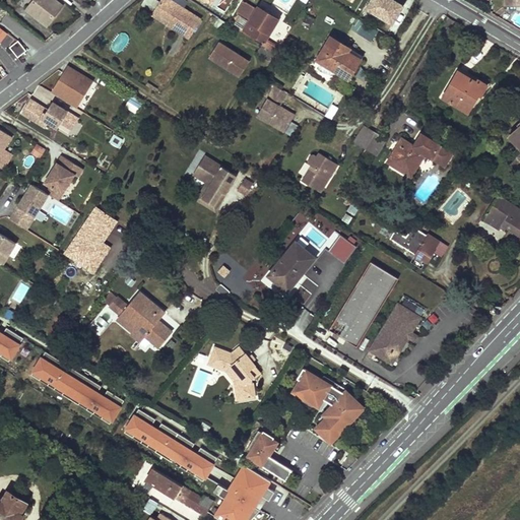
[(35,0),(26,10),(47,25),(62,6),(55,0),(35,0)]
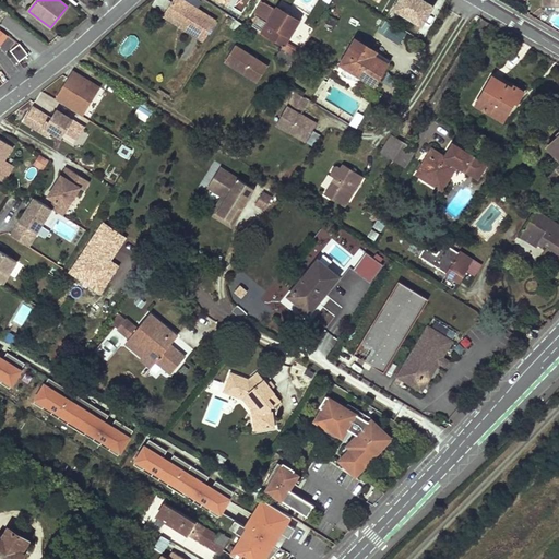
[(173,3),(167,0),(156,0),(152,8),(164,16),(167,11),(173,3)]
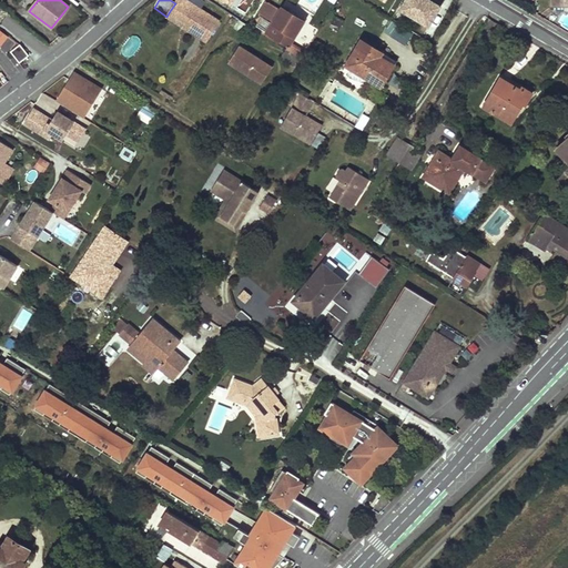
[(184,27),(206,41),(220,21),(186,0),(176,0),(175,3),(170,11),(186,22),(184,27)]
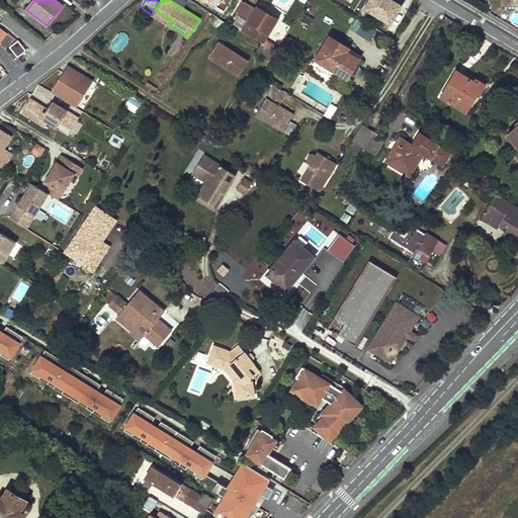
[(211,14),(217,6),(220,8),(223,2),(217,0),(212,0),(211,4),(209,3),(204,10),(211,14)]
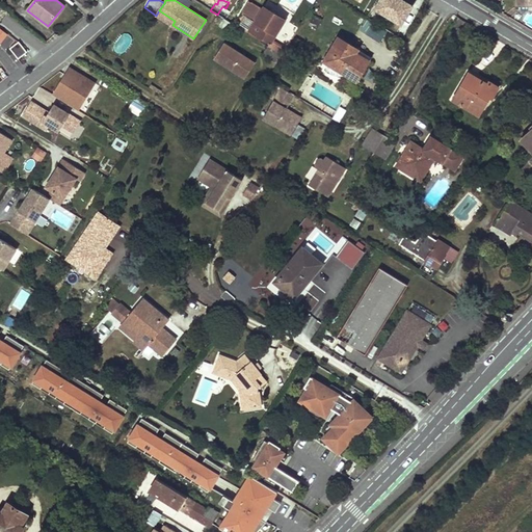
[(281,54),(283,55),(286,49),(272,41),(285,20),(264,7),(263,9),(248,0),(241,12),(245,16),(240,24),(249,30),(270,43),(268,46),(281,54)]
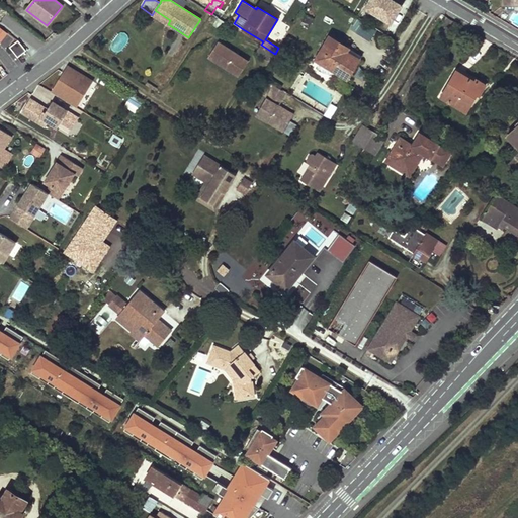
[(367,0),(362,9),(392,25),(403,5),(393,0),(367,0)]
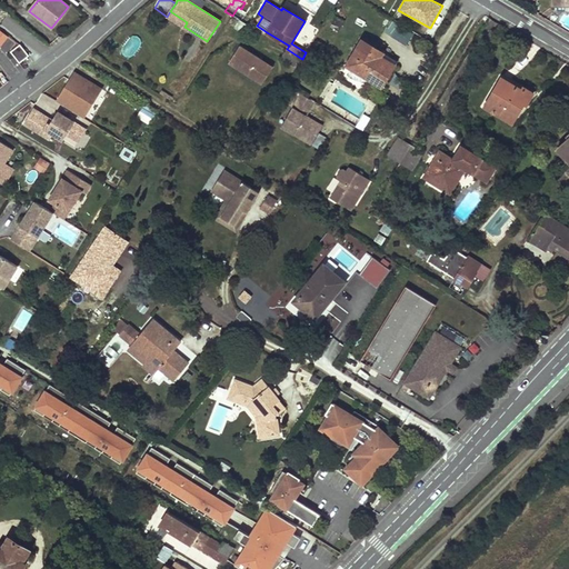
[(245,1),(240,15),(246,17),(251,5),(245,1)]
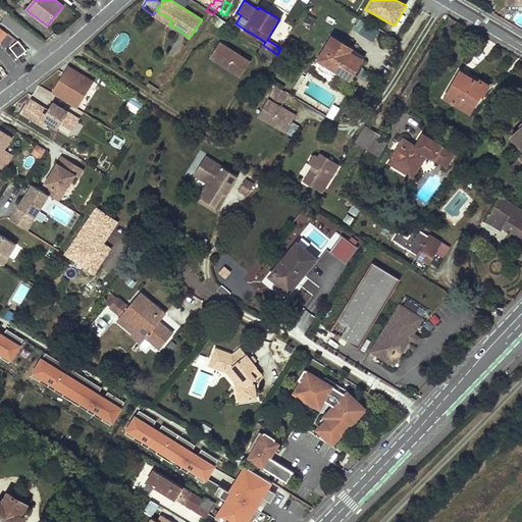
[(153,15),(169,24),(171,20),(156,10),(153,15)]
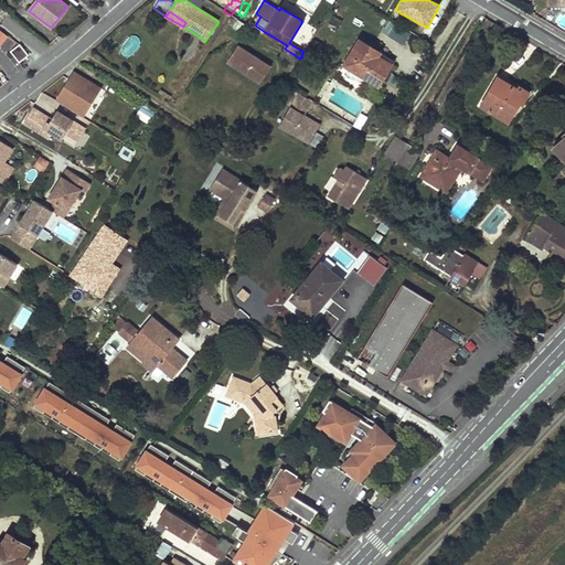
[(234,28),(243,34),(248,27),(238,20),(234,28)]
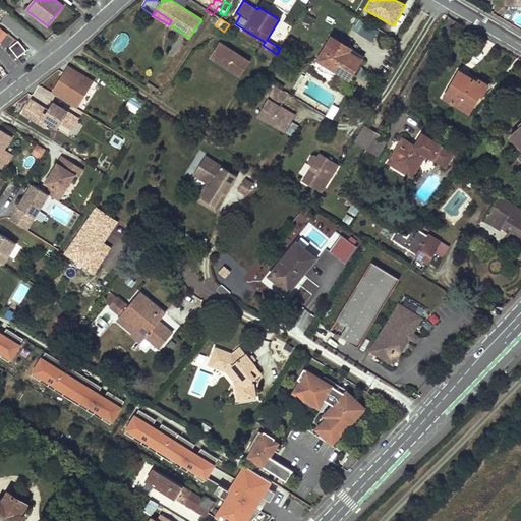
[(372,41),(379,30),(358,18),(352,30),(372,41)]
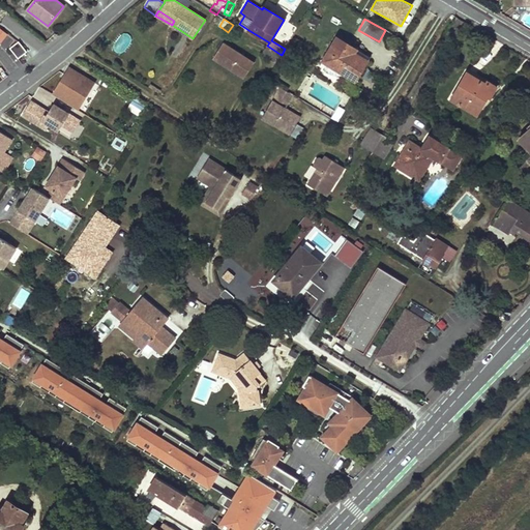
[(348,76),(355,80),(366,61),(353,53),(355,50),(356,49),(337,37),(323,61),(335,68),(335,76),(348,76)]
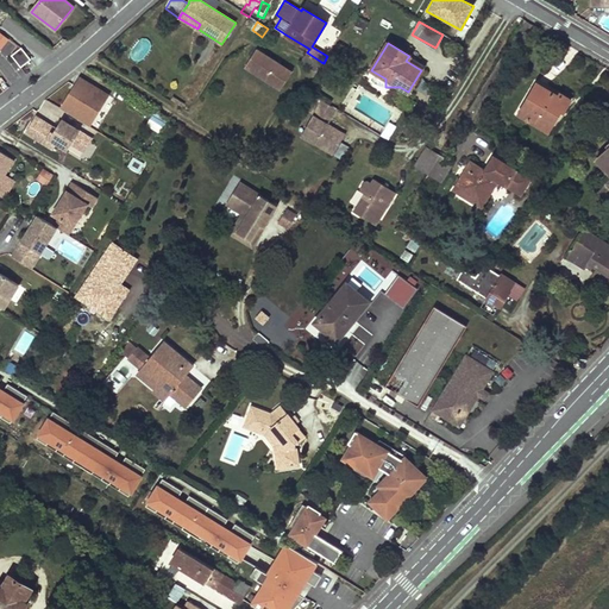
[(19,50),(12,56),(22,68),(32,61),(25,52),(23,55),(19,50)]
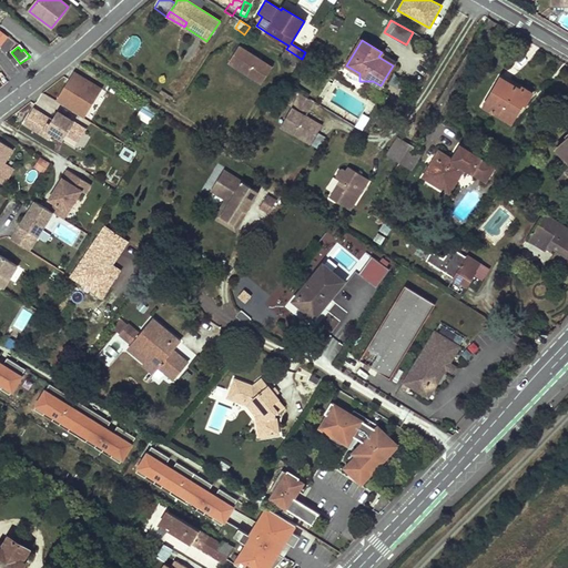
[(262,83),(272,68),(240,47),(229,62),(262,83)]
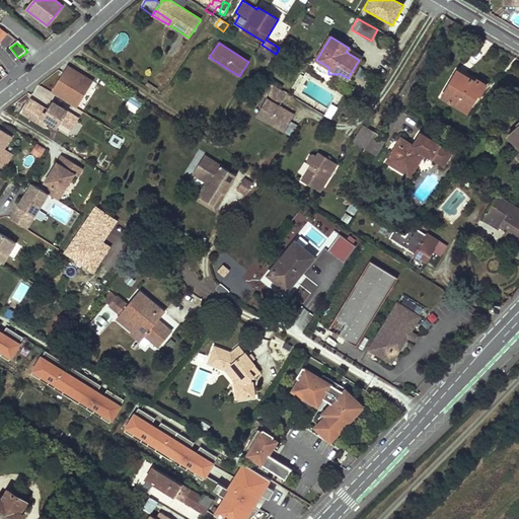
[(256,54),(269,61),(274,53),(262,45),(256,54)]
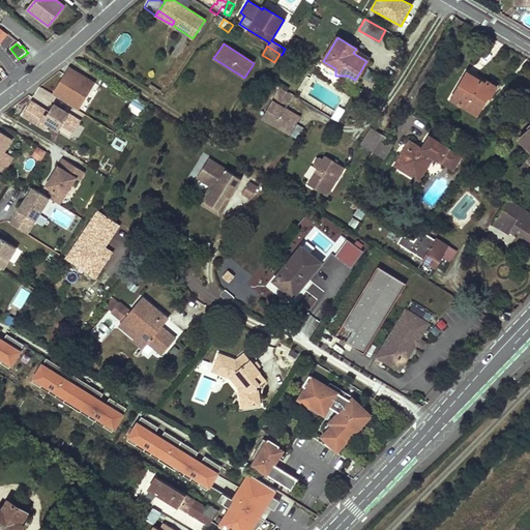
[(353,53),(366,61),(369,58),(355,50),(353,53)]
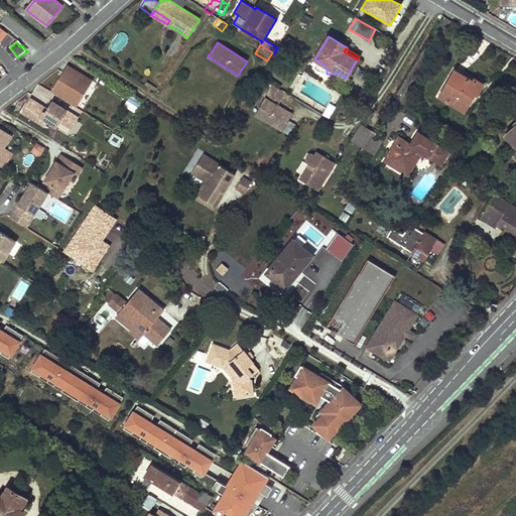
[(92,81),(68,66),(63,73),(68,75),(65,79),(60,77),(51,91),(76,106),(92,81)]
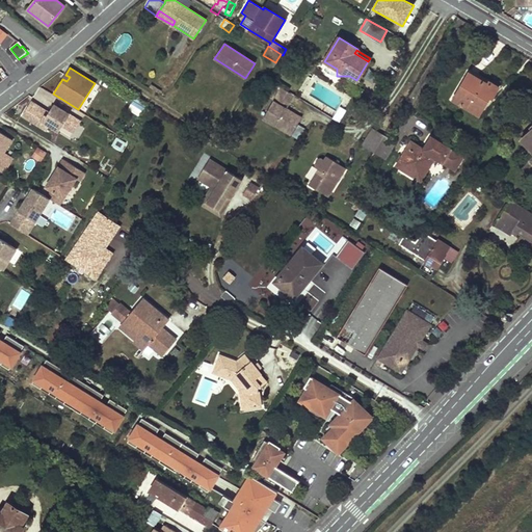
[(453,100),(479,114),(489,97),(493,98),(499,87),(489,82),(488,84),(469,73),(453,100)]
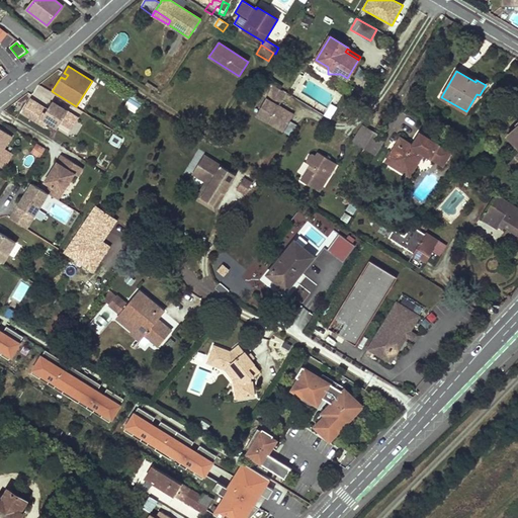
[(278,105),(286,92),(274,85),(256,114),(283,131),(293,114),(278,105)]
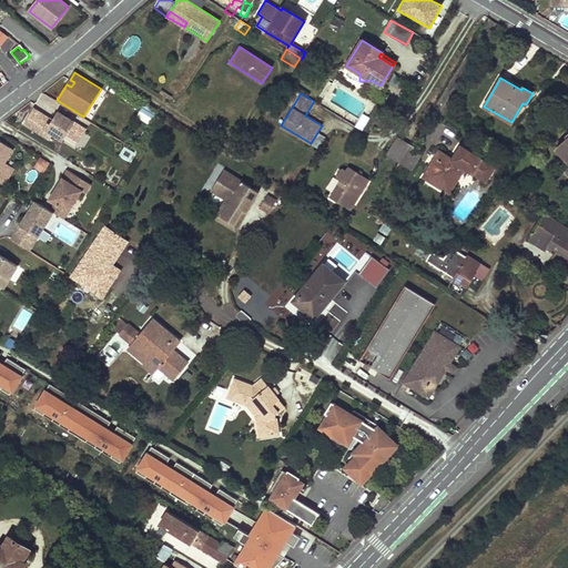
[(79,141),(87,129),(59,111),(53,120),(50,123),(47,122),(46,114),(33,108),(24,122),(50,139),(53,133),(62,139),(67,133),(79,141)]
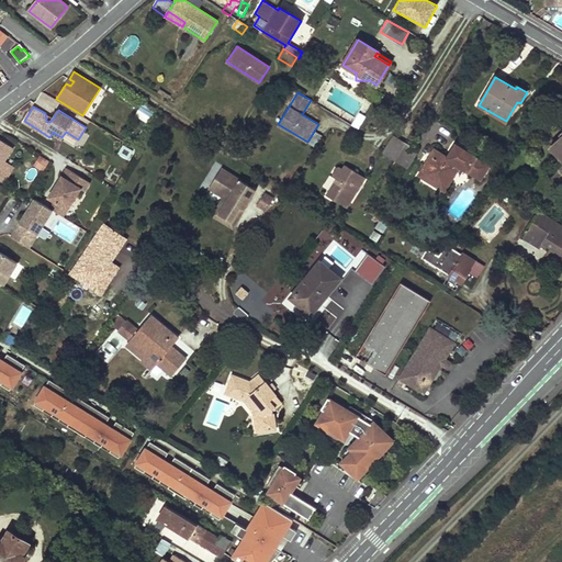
[(383,153),(395,160),(406,144),(393,136),(383,153)]
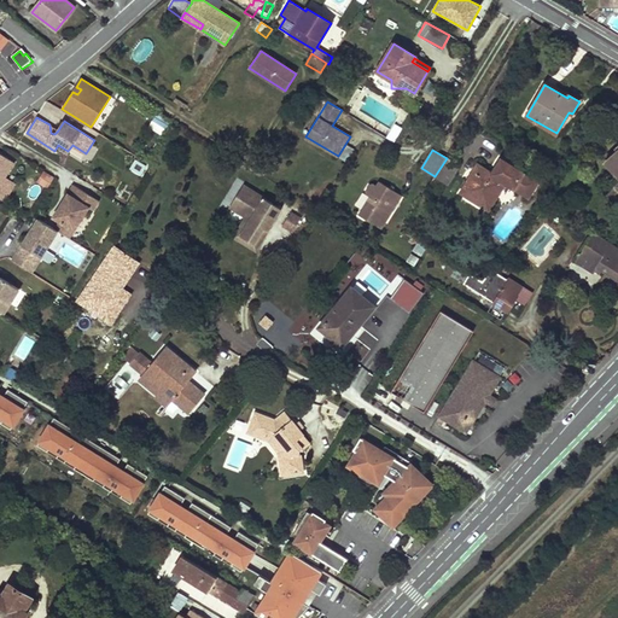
[(617,150),(605,163),(617,175),(617,182),(616,186),(617,187),(617,150)]
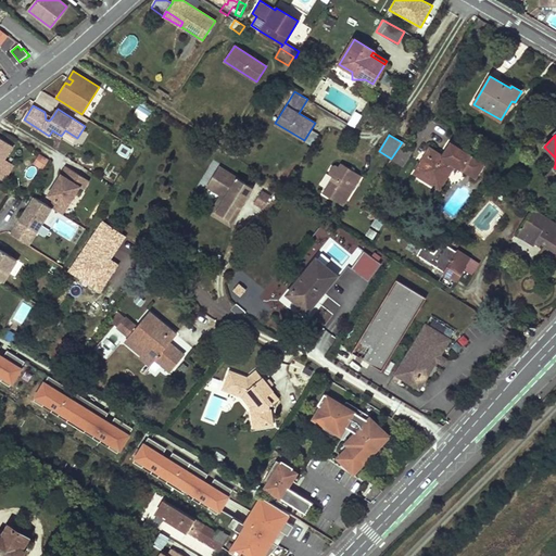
[(0,167),(13,146),(0,138),(0,167)]
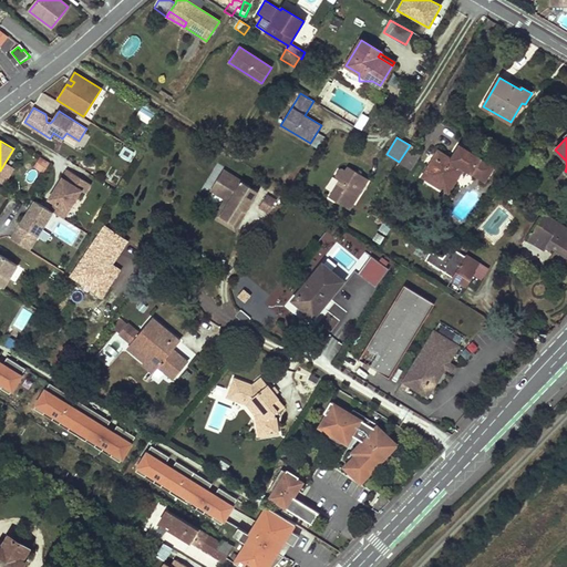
[(119,156),(131,161),(134,150),(123,145),(119,156)]
